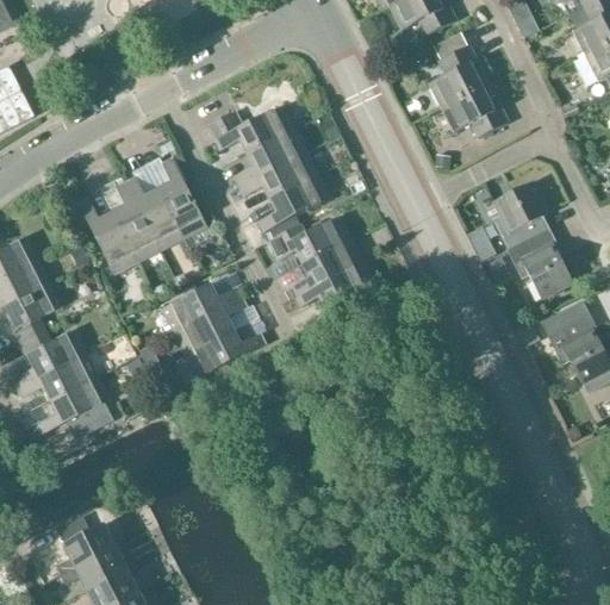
[(0,0),(0,30),(12,25),(0,0)]
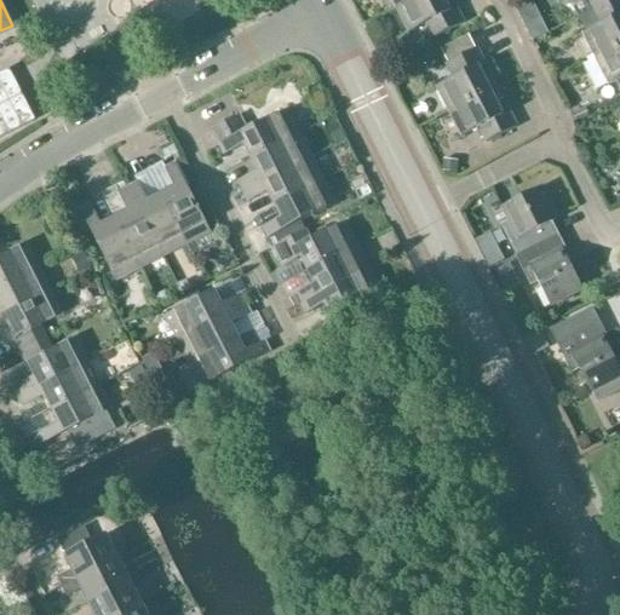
[(405,0),(395,5),(408,30),(428,21),(435,34),(464,19),(457,4),(449,7),(445,0),(405,0)]
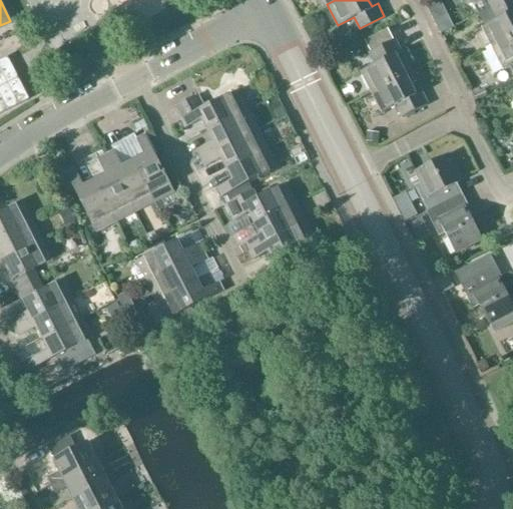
[(485,23),(482,25),(492,46),(512,35),(512,0),(501,0),(491,5),(479,12),(485,23)]
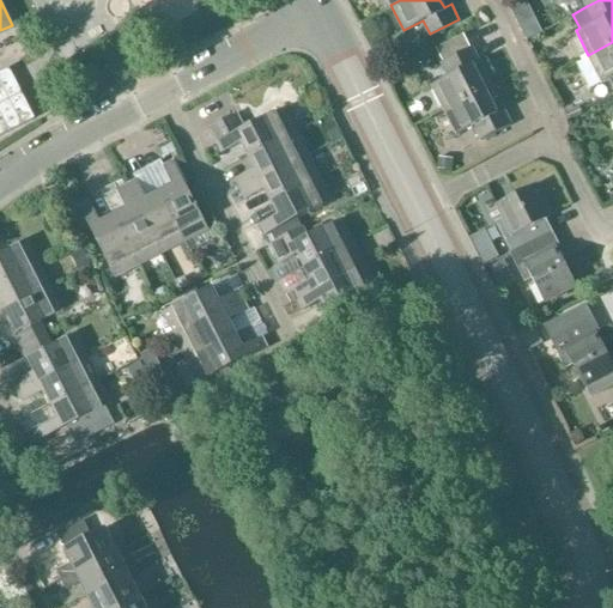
[(612,84),(612,42),(588,55),(601,79),(608,76),(612,84)]
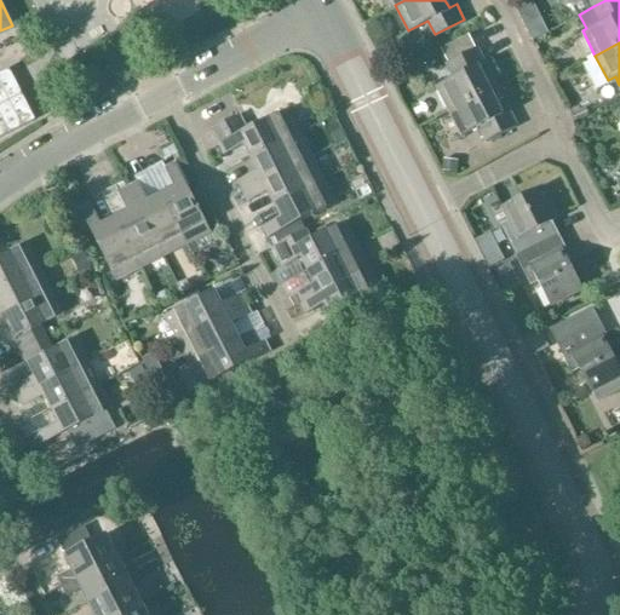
[(454,75),(436,85),(448,109),(497,84),(492,74),(484,78),(477,63),(484,59),(476,45),(447,59),(454,75)]
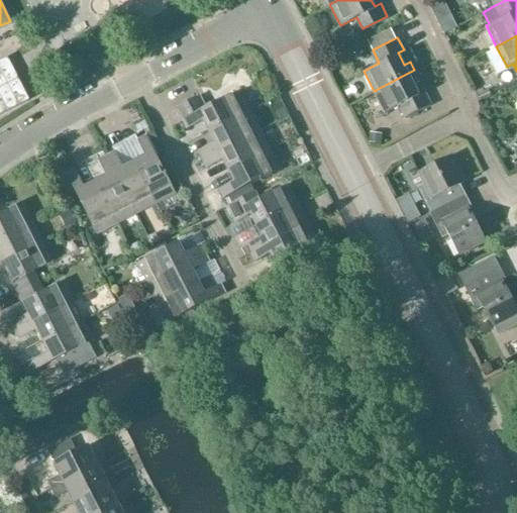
[(419,79),(414,70),(374,91),(384,111),(400,103),(406,116),(431,103),(424,90),(419,93),(413,82),(419,79)]
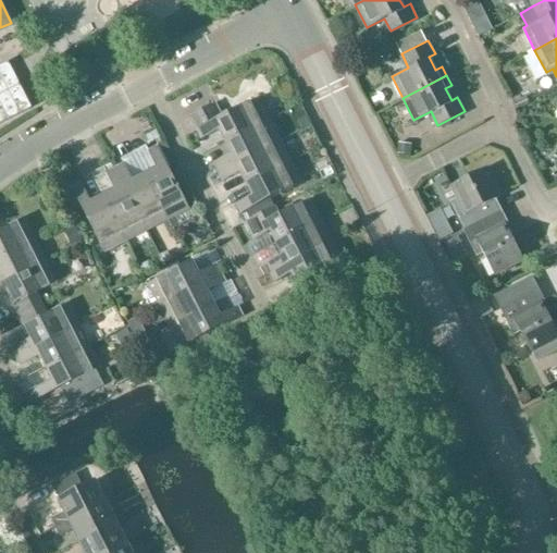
[(200,125),(196,127),(200,136),(220,126),(225,138),(269,117),(259,96),(223,113),(217,99),(188,113),(194,111),(200,125)]
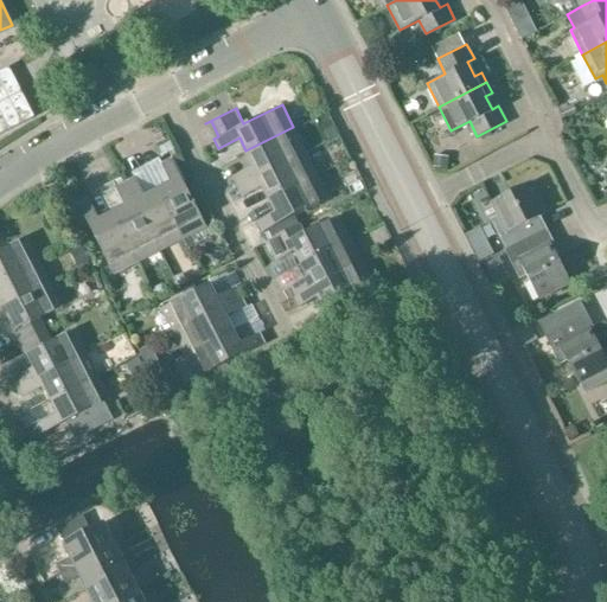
[(332,123),(325,128),(330,138),(337,134),(332,123)]
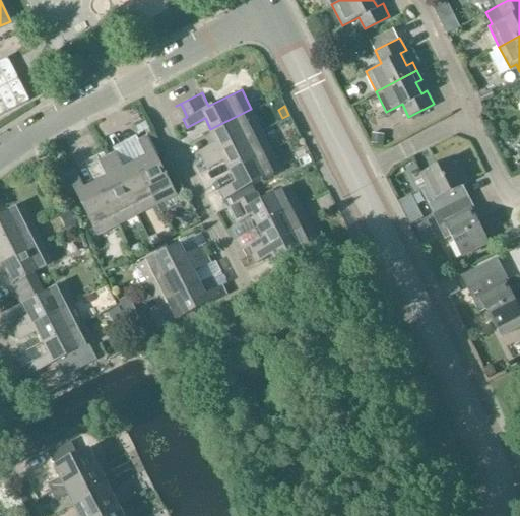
[(216,140),(199,149),(203,157),(261,128),(251,109),(210,129),(216,140)]
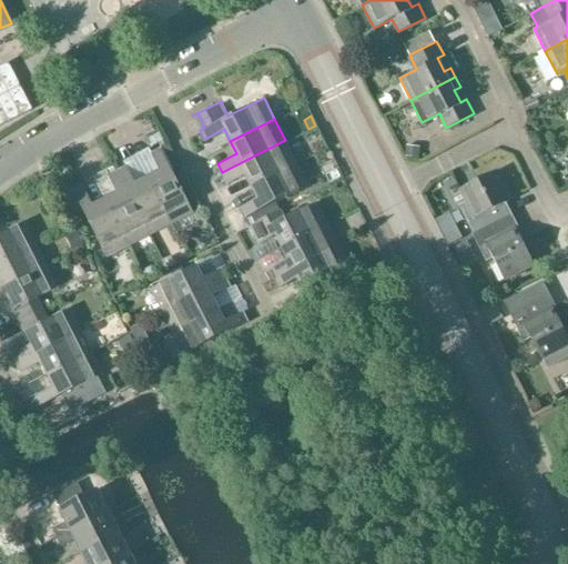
[(159,128),(149,133),(153,142),(154,143),(159,141),(163,138),(159,128)]
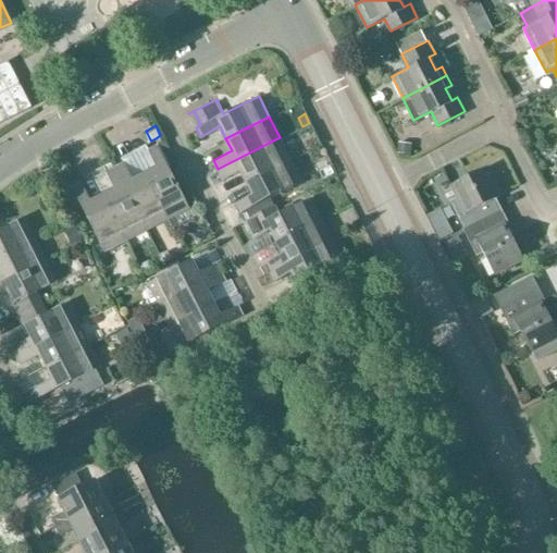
[(240,169),(247,181),(291,159),(280,137),(218,169),(222,179),(240,169)]
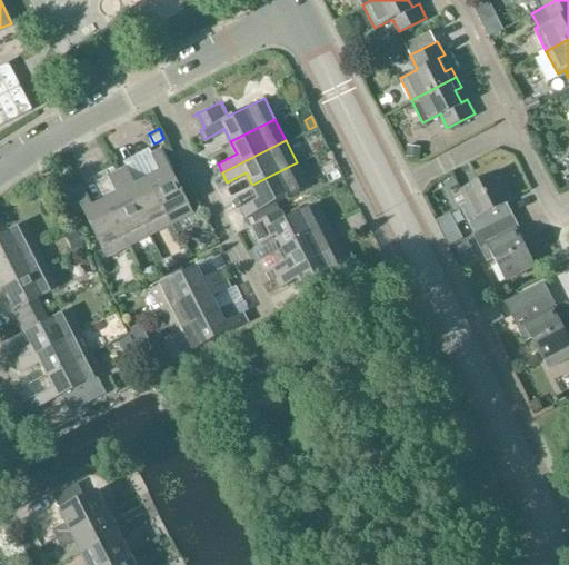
[(148,176),(170,220),(192,209),(160,146),(150,150),(160,170),(148,176)]
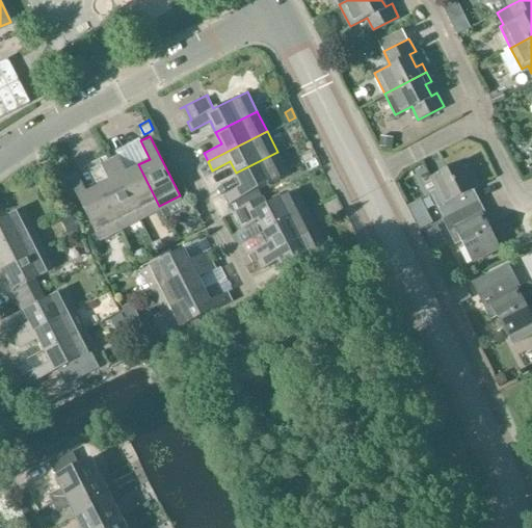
[(277,152),(236,173),(241,184),(223,193),(228,203),(288,172),(277,152)]
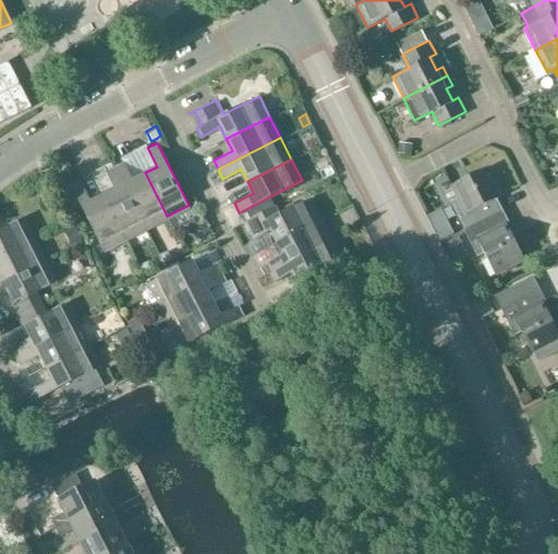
[(114,165),(146,227),(167,216),(145,172),(133,179),(124,160),(114,165)]
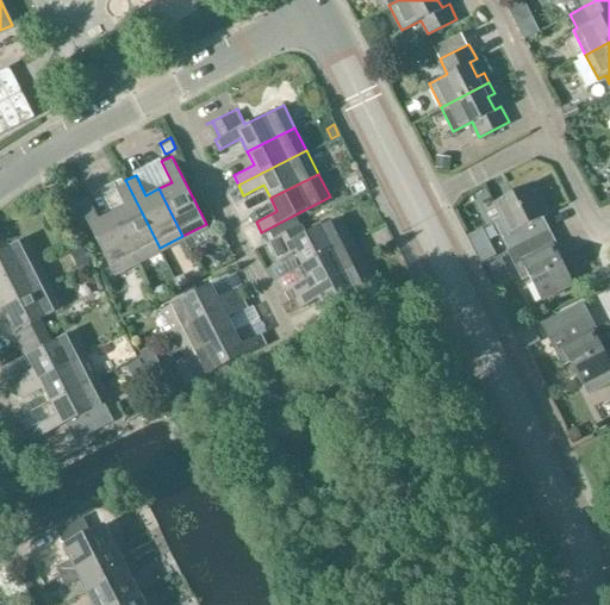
[(126,205),(113,212),(137,260),(160,248),(125,180),(116,185),(126,205)]
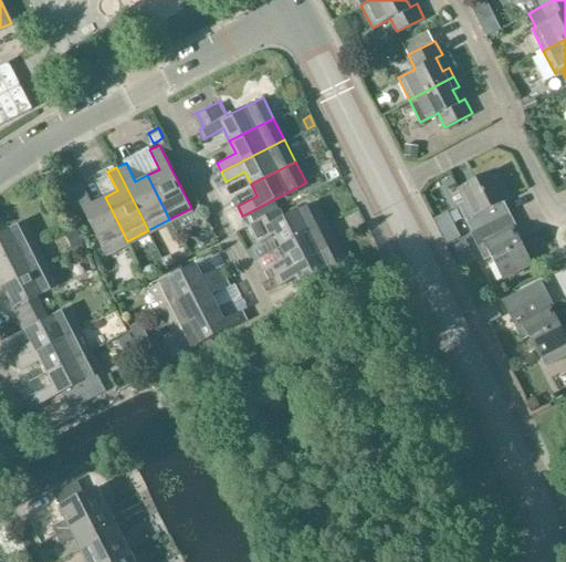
[(458,205),(471,230),(510,211),(503,199),(510,196),(495,168),(459,187),(465,200),(458,205)]
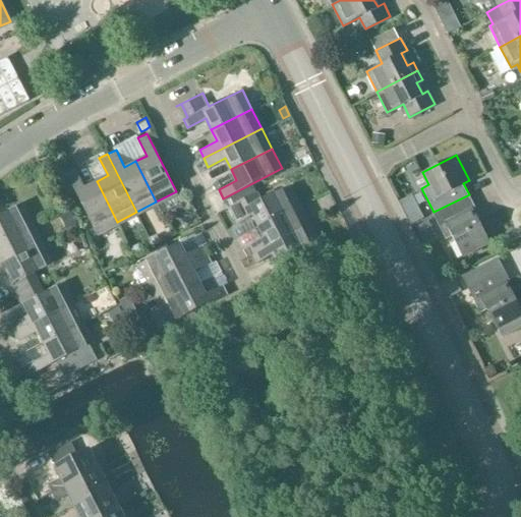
[(67,174),(97,232),(117,222),(97,181),(85,187),(76,169),(67,174)]
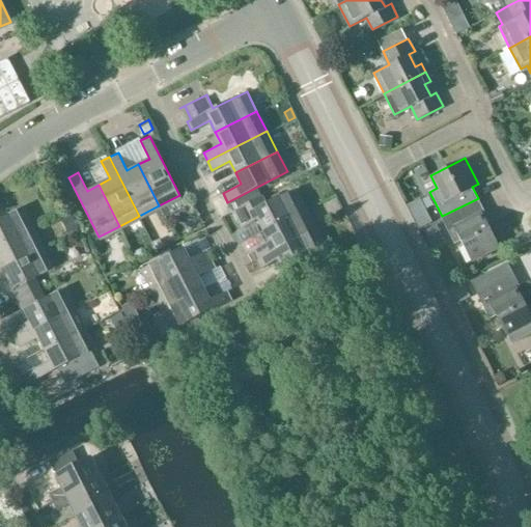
[(232,210),(236,217),(241,226),(258,217),(264,228),(306,207),(296,187),(267,201),(262,194),(232,210)]
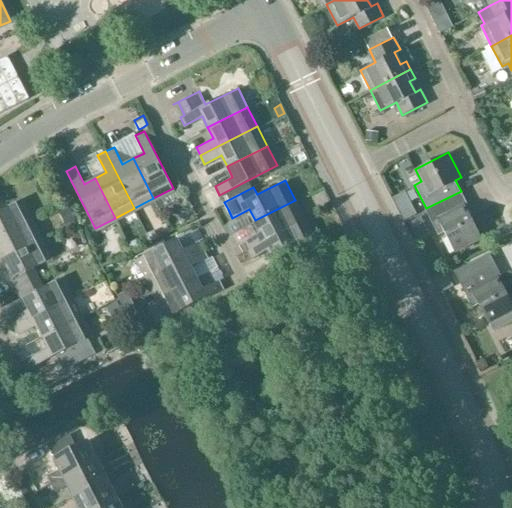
[(426,208),(438,233),(445,229),(456,249),(480,237),(464,204),(467,203),(461,191),(426,208)]
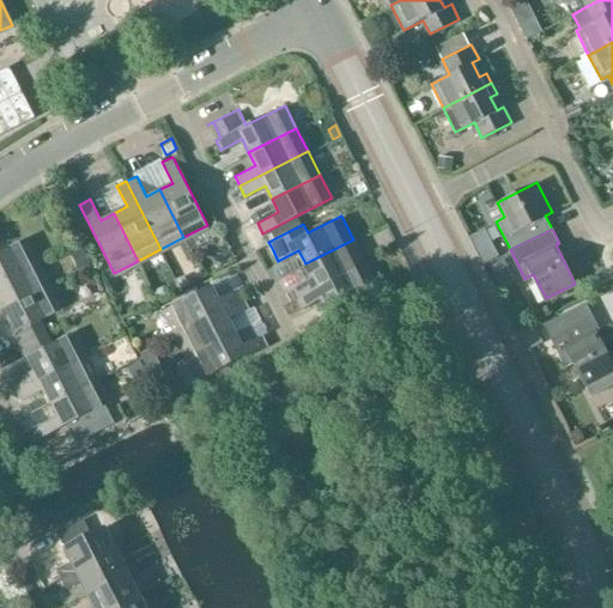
[(0,278),(37,260),(25,237),(0,249),(0,278)]
